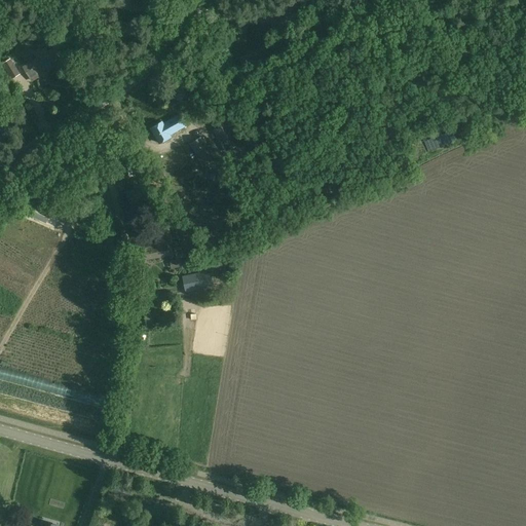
[(38,24),(46,37),(52,33),(44,21),(38,24)]
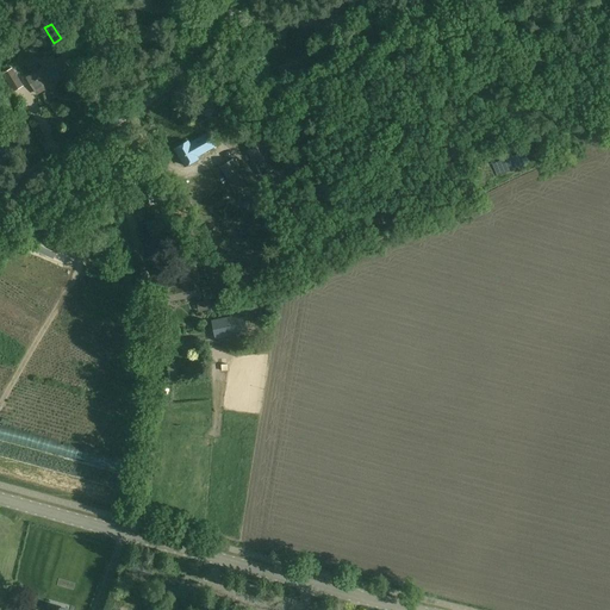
[(321,70),(334,66),(330,54),(317,57),(321,70)]
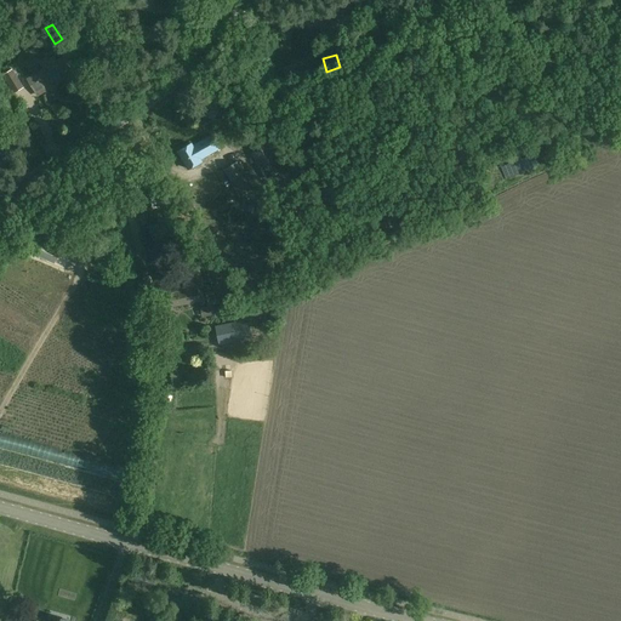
[(53,86),(73,74),(63,57),(57,61),(55,57),(49,61),(47,57),(40,62),(44,69),(28,79),(38,95),(45,90),(44,86),(51,81),(53,86)]
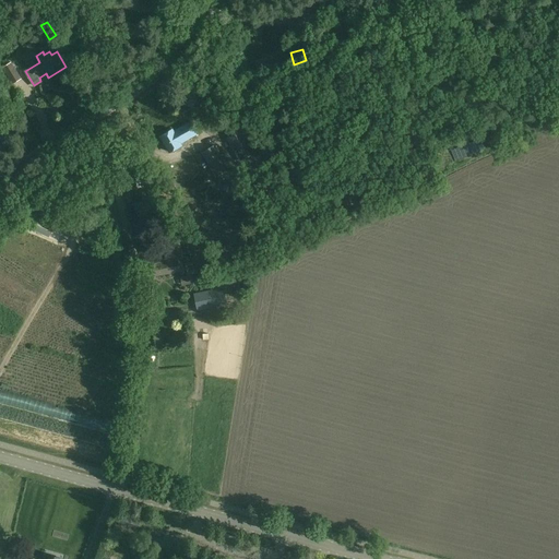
[(2,68),(13,84),(22,79),(11,61),(2,68)]
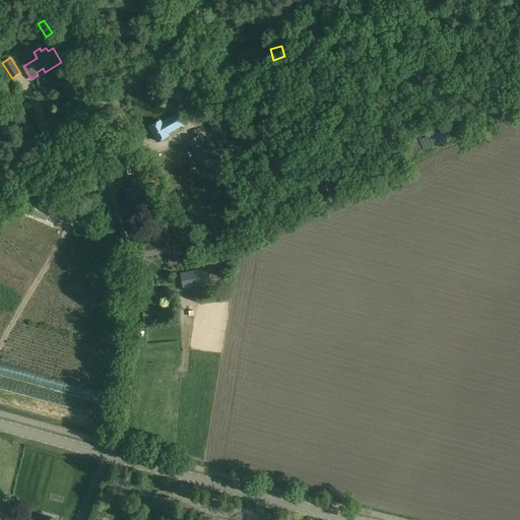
[(158,142),(169,136),(168,133),(184,124),(178,113),(161,123),(160,120),(149,127),(158,142)]
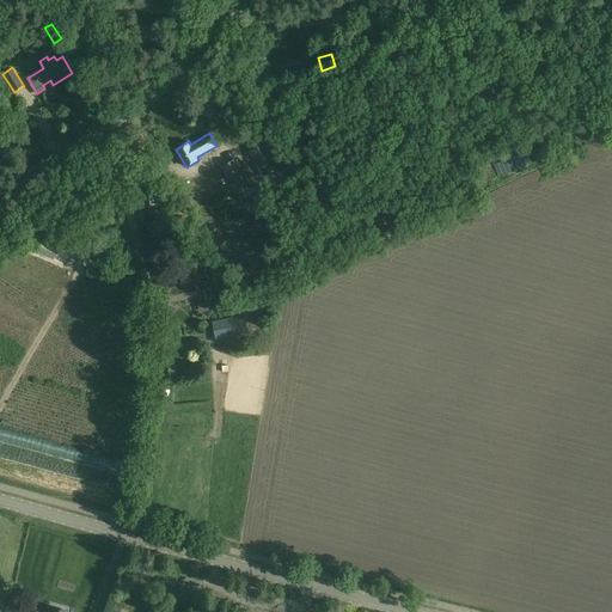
[(280,167),(265,142),(249,152),(263,177),(280,167)]
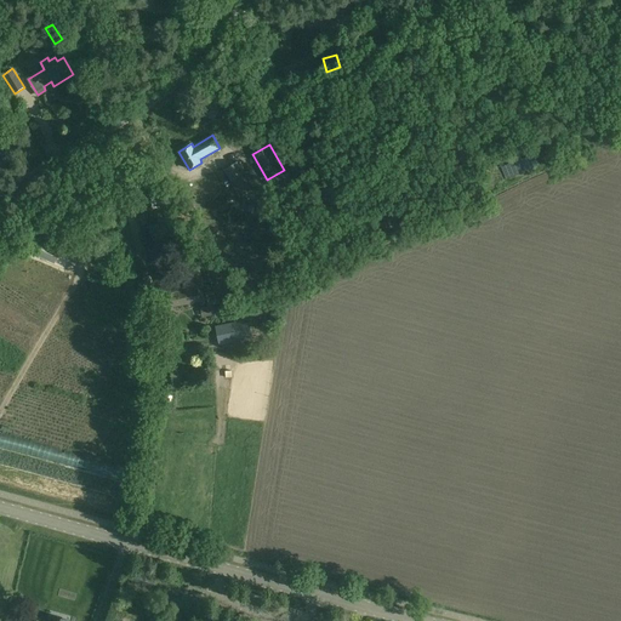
[(223,170),(238,197),(255,188),(239,160),(223,170)]
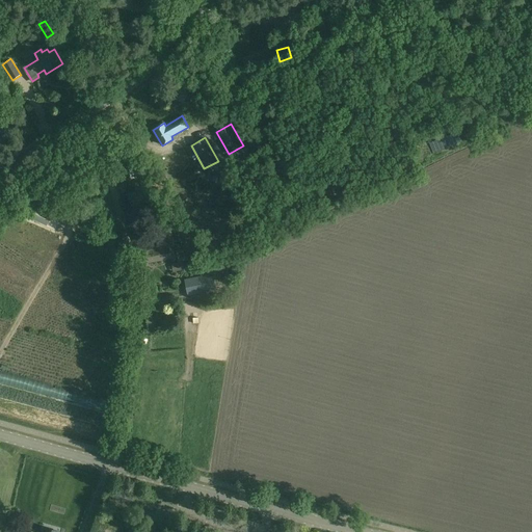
[(156,227),(168,222),(165,211),(152,215),(156,227)]
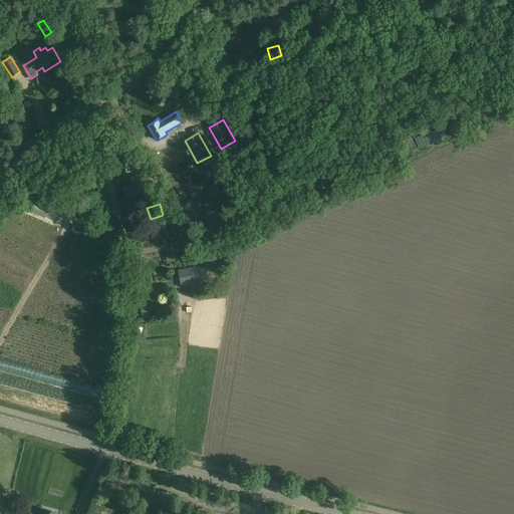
[(169,249),(167,238),(169,237),(167,230),(155,232),(156,237),(146,240),(146,243),(140,245),(142,254),(169,249)]
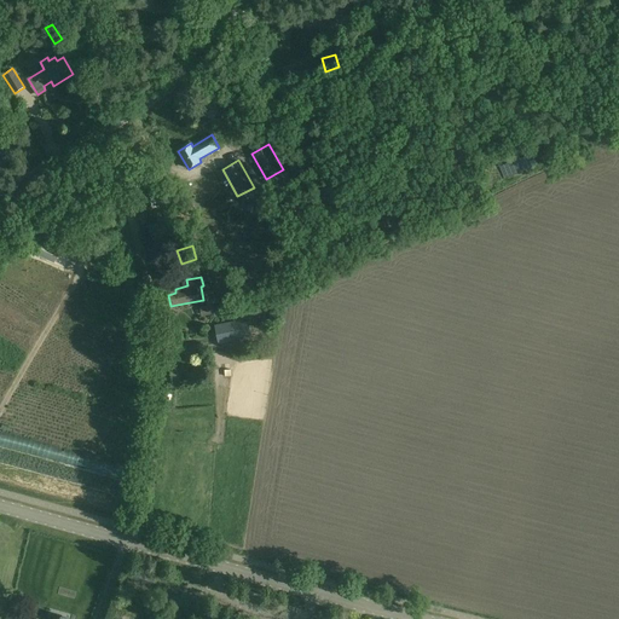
[(256,299),(247,302),(252,316),(261,312),(256,299)]
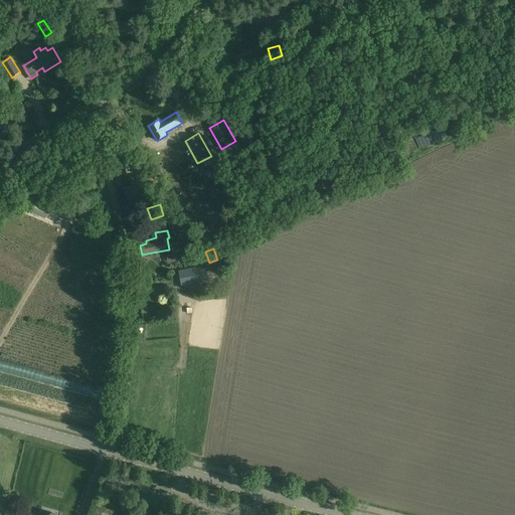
[(178,262),(177,252),(166,255),(168,264),(178,262)]
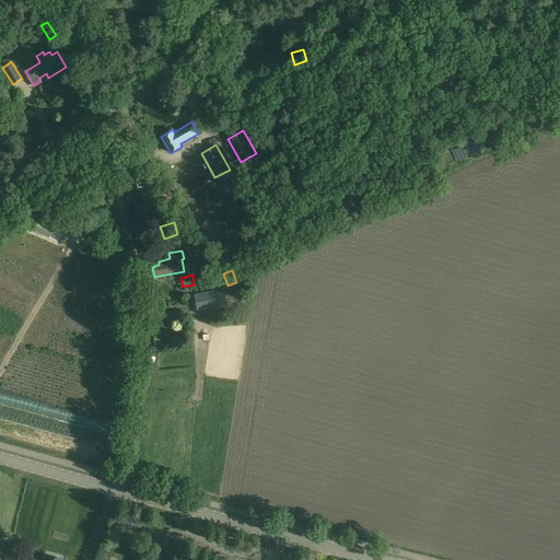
[(198,311),(228,305),(224,289),(195,294),(198,311)]
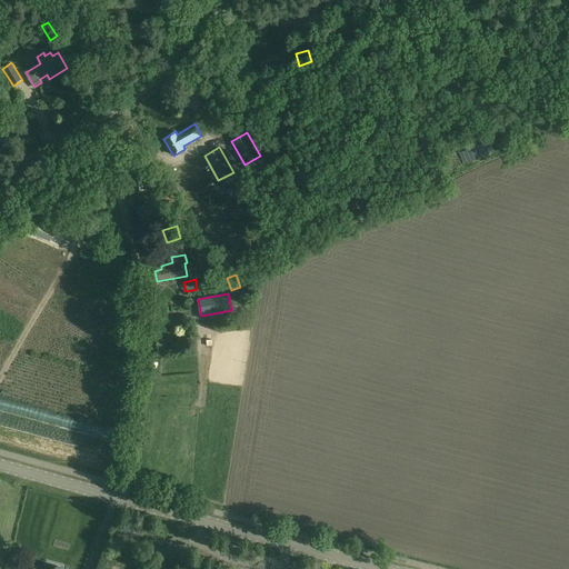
[(105,566),(111,568),(112,565),(122,568),(128,568),(130,563),(108,553),(105,561),(106,562),(105,566)]
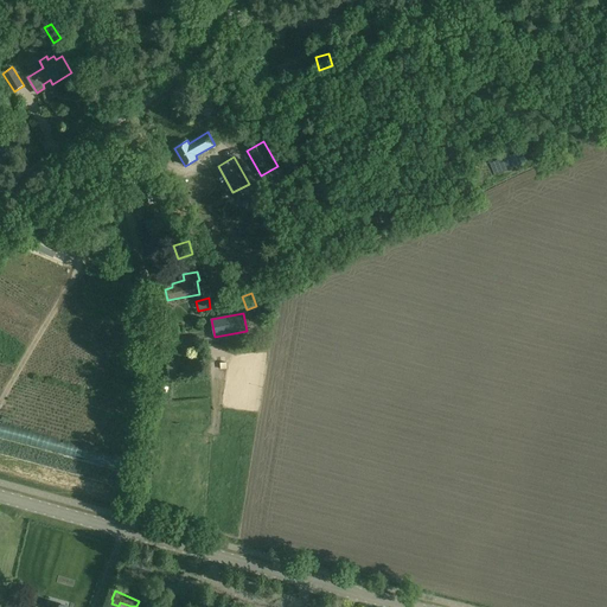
[(180,606),(152,595),(147,606),(180,606)]
